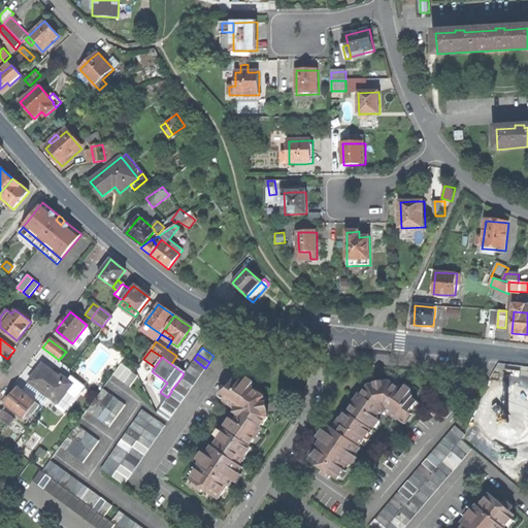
[(201,373),(205,368),(194,359),(190,365),(201,373)]
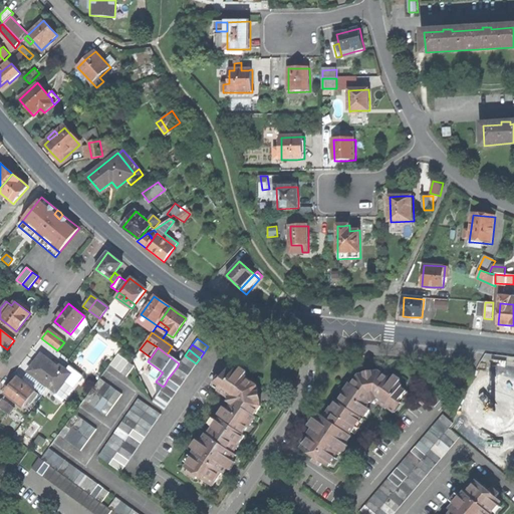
[(109,364),(115,368),(122,357),(117,353),(109,364)]
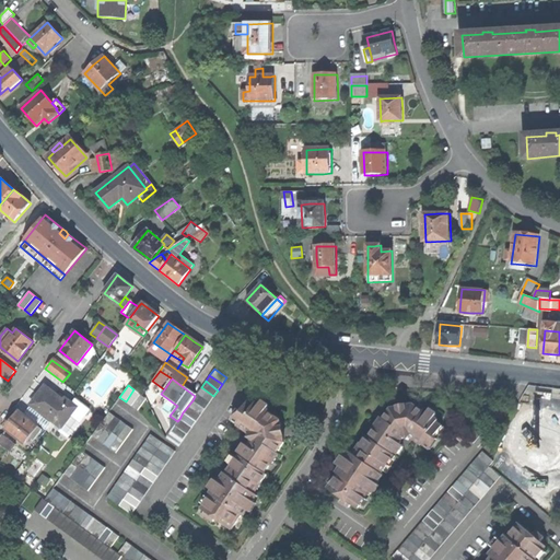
[(65,400),(46,386),(38,395),(31,405),(57,424),(60,428),(70,416),(72,417),(79,408),(66,398),(65,400)]
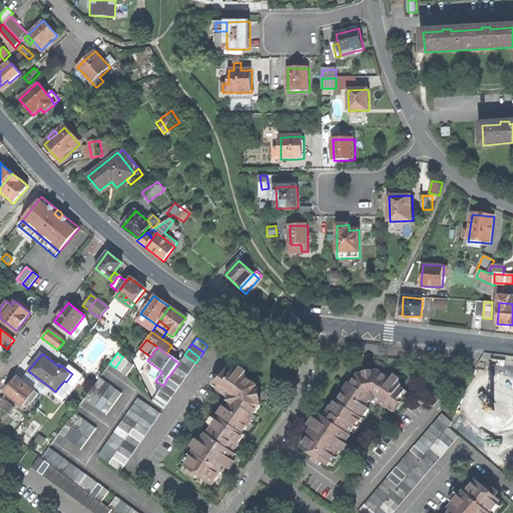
[(191,369),(195,363),(184,355),(180,361),(191,369)]
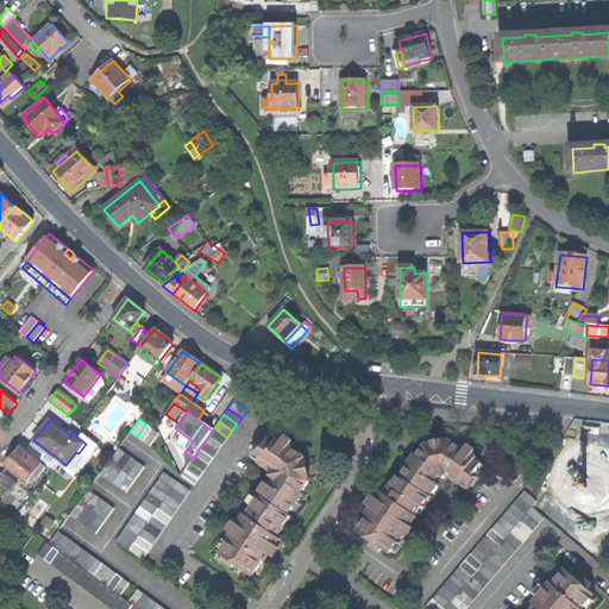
[(137,437),(143,441),(152,428),(145,424),(137,437)]
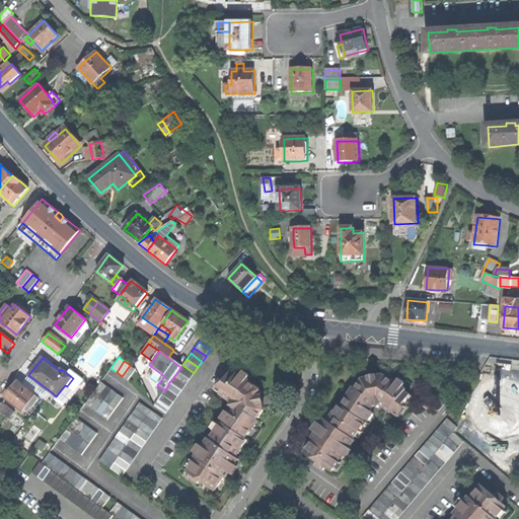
[(122,376),(128,379),(135,369),(130,365),(122,376)]
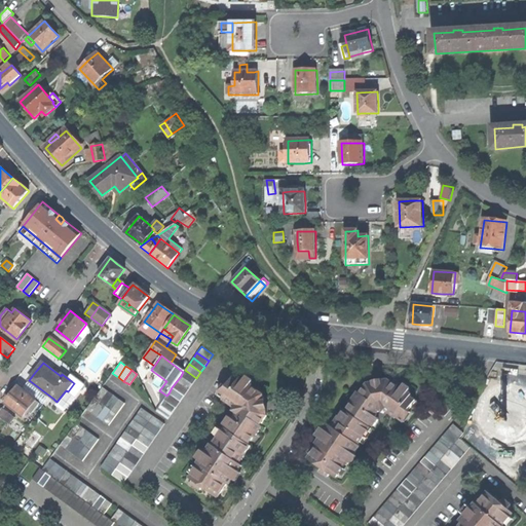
[(192,384),(196,378),(185,370),(183,372),(181,376),(192,384)]
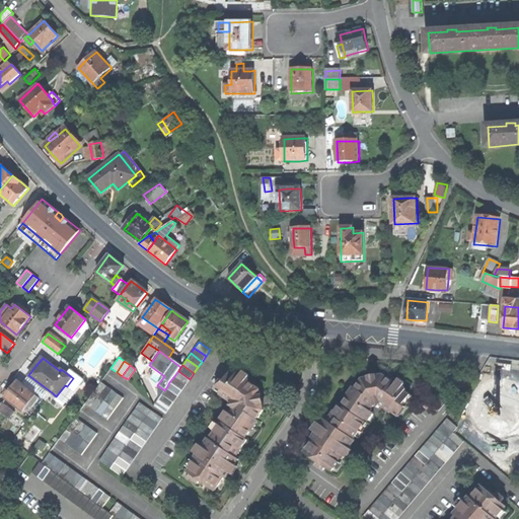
[(201,480),(216,491),(225,477),(229,470),(225,467),(228,462),(233,465),(238,458),(236,456),(247,439),(245,438),(257,420),(256,419),(264,410),(263,403),(263,401),(256,402),(255,397),(262,396),(261,389),(250,382),(251,380),(249,379),(245,376),(241,374),(238,371),(237,373),(231,370),(224,380),(221,385),(221,386),(224,387),(221,392),(237,403),(240,405),(237,411),(234,408),(230,414),(225,422),(224,424),(222,422),(216,431),(212,437),(210,439),(213,441),(209,446),(205,443),(202,448),(198,453),(196,457),(197,458),(195,462),(190,468),(188,471),(193,474),(201,480)]
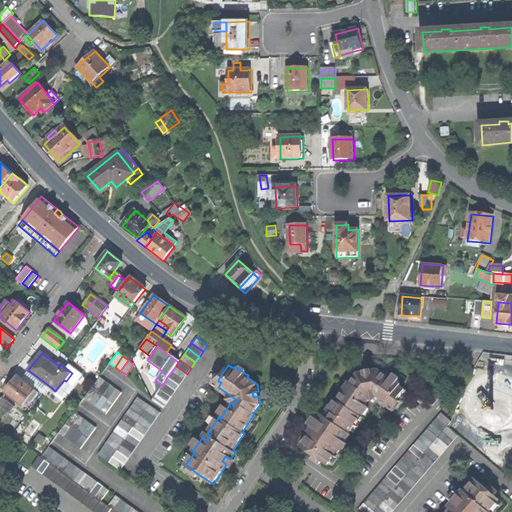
[(183,380),(187,374),(176,366),(172,371),(183,380)]
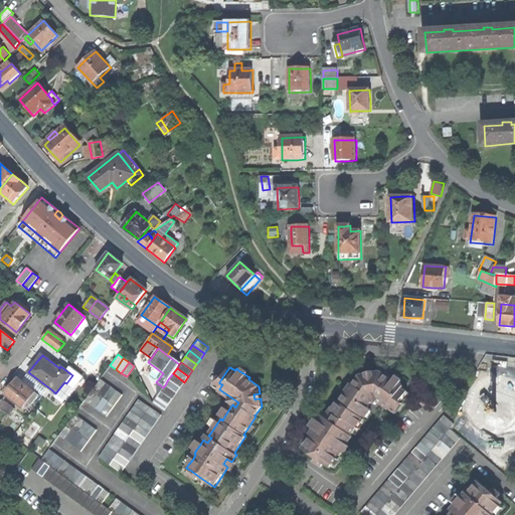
[(379,371),(373,372),(374,378),(368,379),(367,374),(358,376),(352,385),(351,384),(339,401),(337,400),(326,417),(324,415),(310,436),(301,449),(316,459),(323,463),(329,467),(331,464),(335,458),(337,455),(339,457),(342,452),(347,446),(349,443),(345,440),(349,434),(351,435),(352,433),(357,426),(363,417),(361,416),(362,414),(367,407),(368,405),(365,403),(368,399),(371,401),(373,397),(390,409),(394,403),(396,405),(398,402),(406,390),(401,386),(403,384),(400,383),(393,378),(389,375),(388,377),(379,371)]
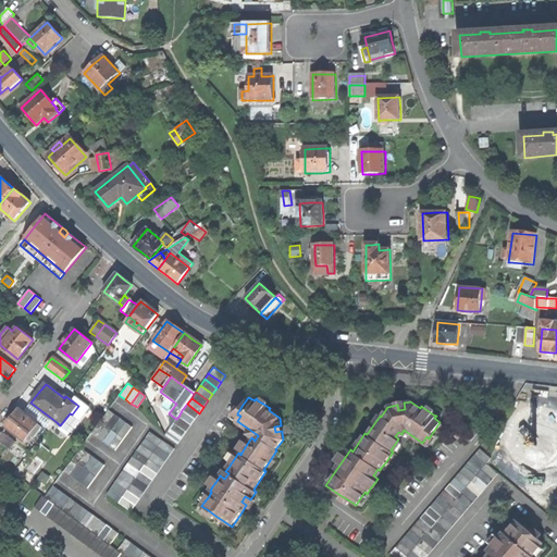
[(81,404),(78,406),(72,415),(70,413),(60,425),(57,422),(52,428),(64,437),(86,409),(81,404)]
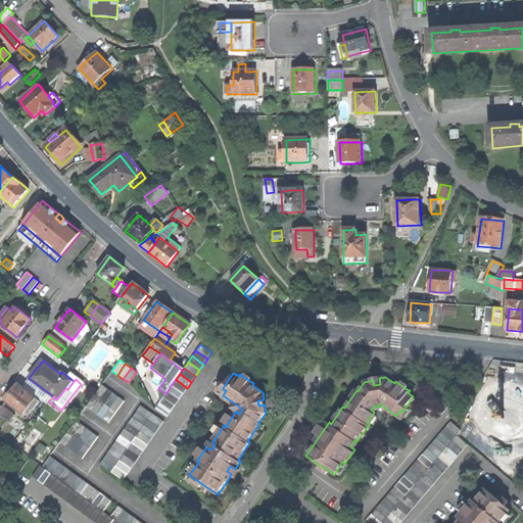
[(183,394),(187,388),(176,379),(171,385),(183,394)]
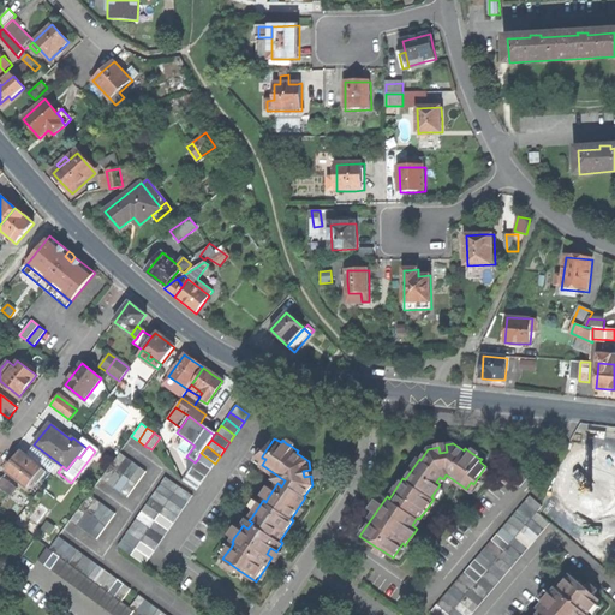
[(255,460),(258,463),(262,458),(262,457),(266,451),(263,449),(255,460)]
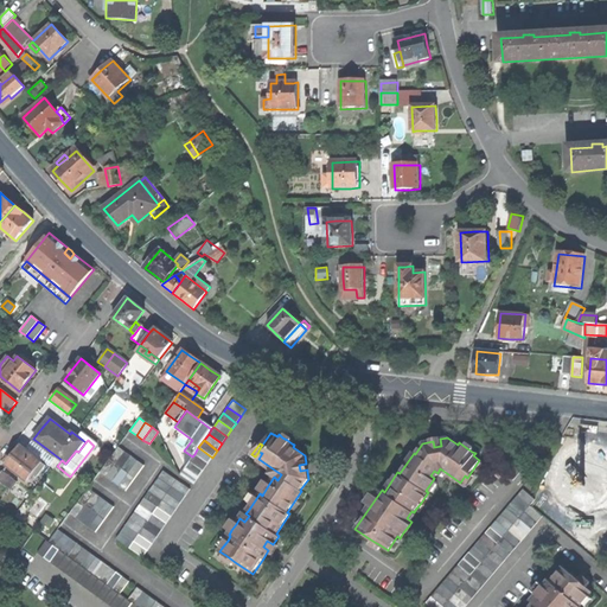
[(7,466),(26,481),(32,474),(42,462),(21,447),(14,458),(7,466)]
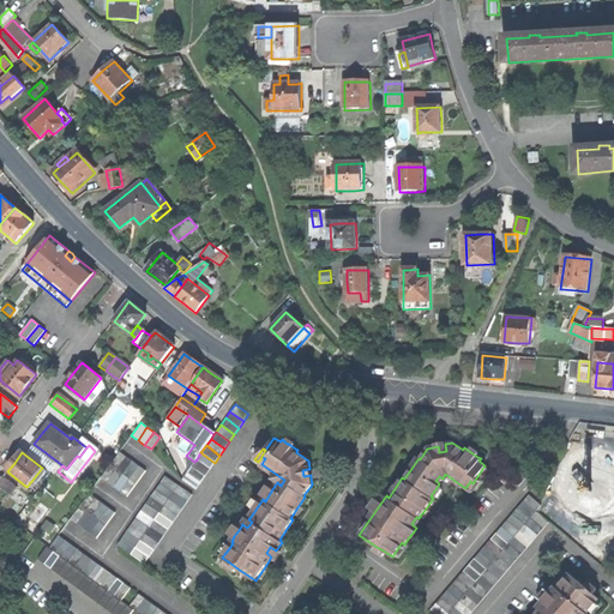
[(110,464),(116,469),(126,457),(119,452),(110,464)]
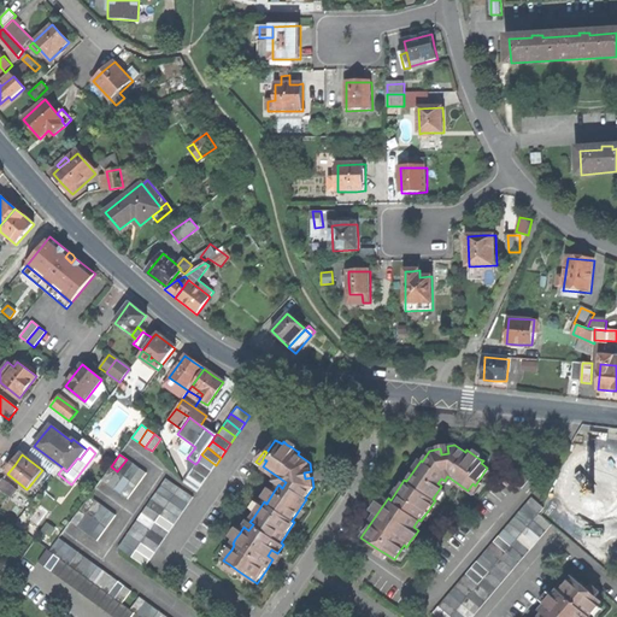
[(211,471),(216,465),(201,454),(198,462),(211,471)]
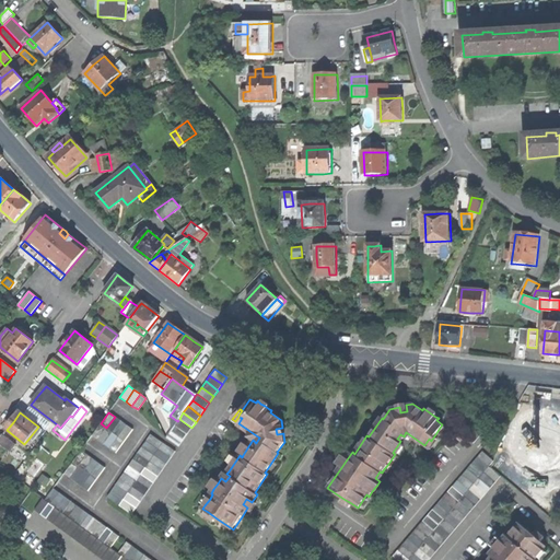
[(120,421),(115,417),(106,428),(113,432),(120,421)]
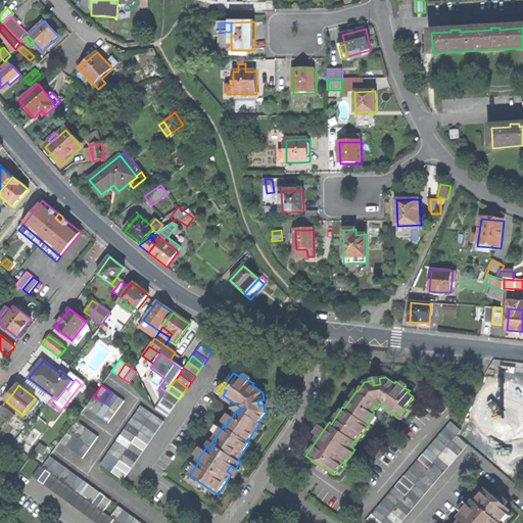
[(175,406),(179,399),(168,391),(165,393),(163,397),(175,406)]
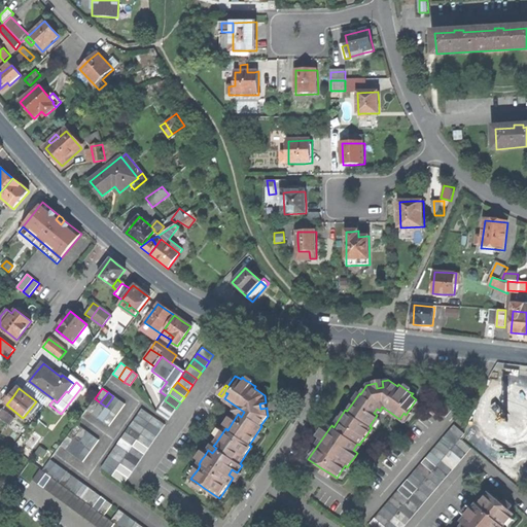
[(119,400),(113,396),(106,407),(111,411),(119,400)]
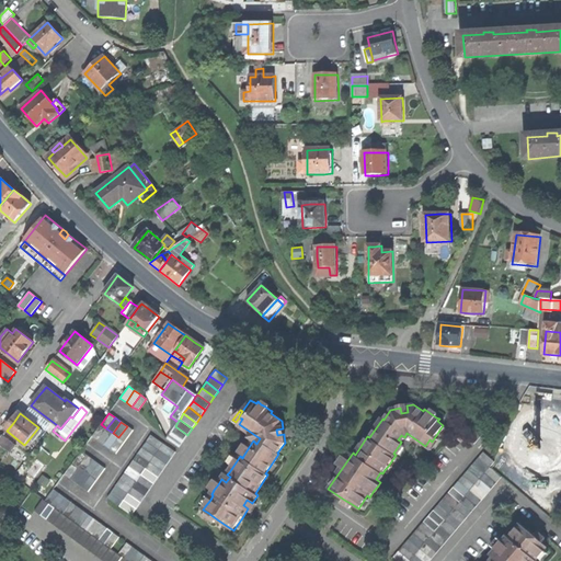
[(99,441),(106,428),(101,424),(92,436),(99,441)]
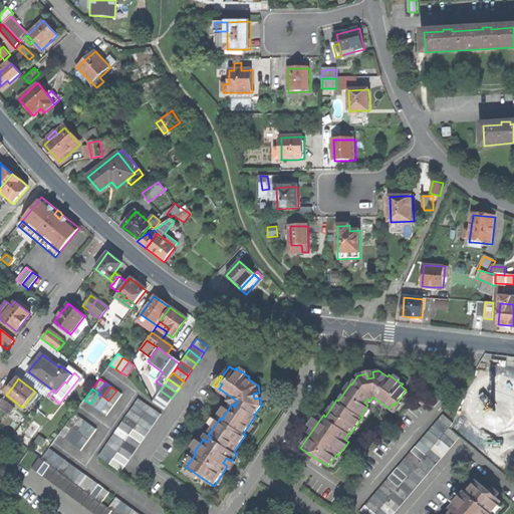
[(121,395),(116,391),(108,401),(114,405),(121,395)]
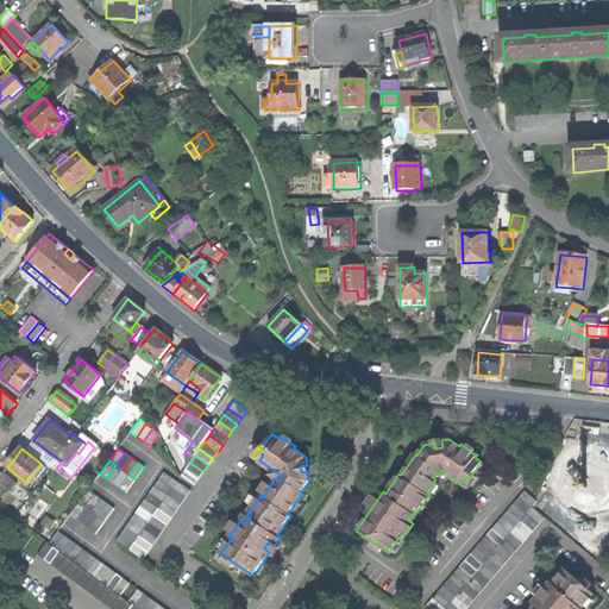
[(199,478),(203,472),(190,463),(186,469),(199,478)]
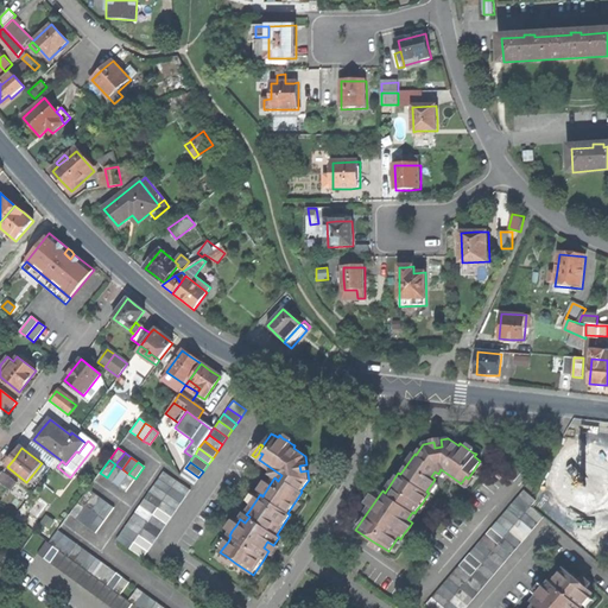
[(46,467),(42,463),(32,475),(38,479),(46,467)]
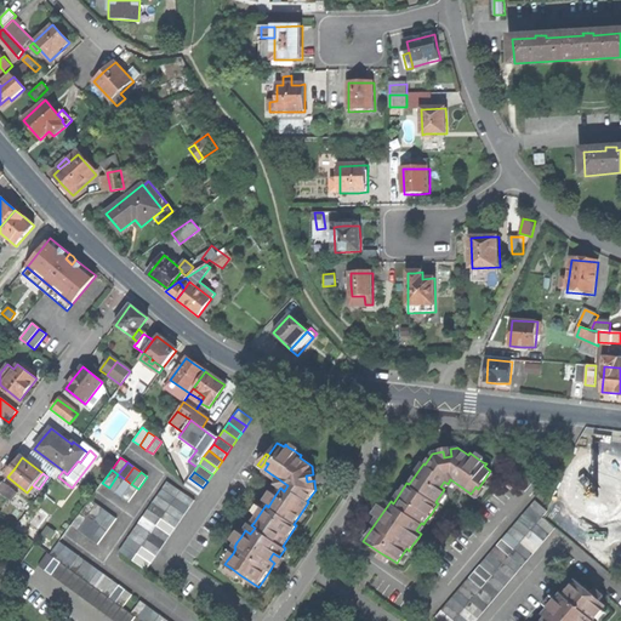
[(109,488),(115,493),(125,479),(118,474),(109,488)]
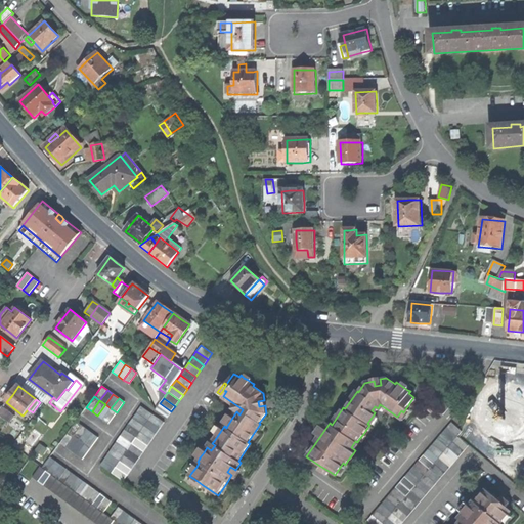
[(167,418),(171,411),(160,403),(156,409),(167,418)]
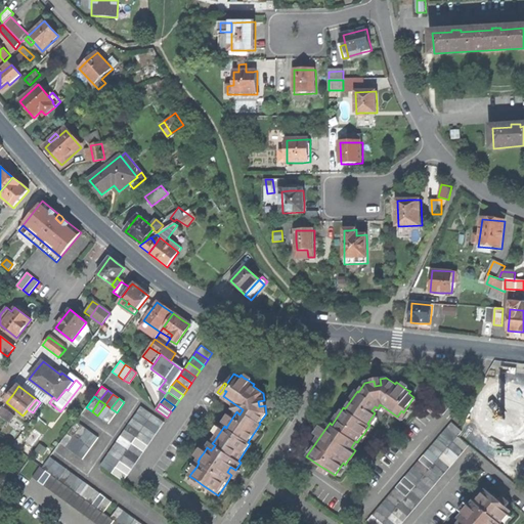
[(97,416),(103,420),(111,408),(105,404),(97,416)]
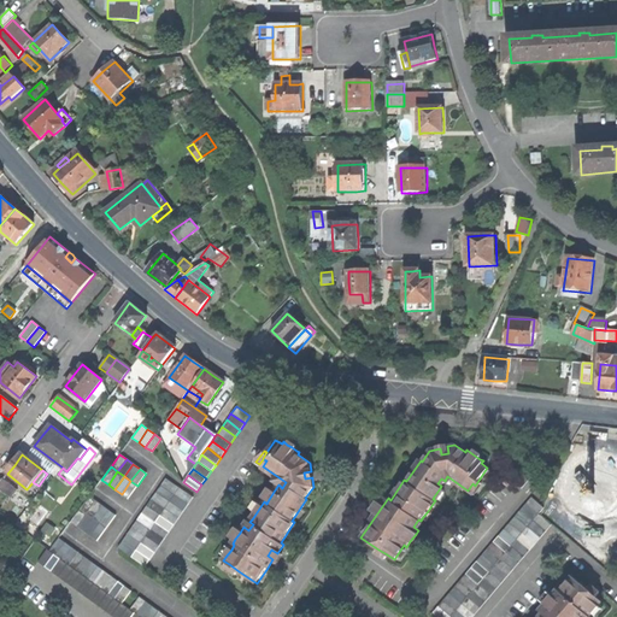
[(0,482),(0,489),(12,499),(18,491),(3,479),(0,482)]
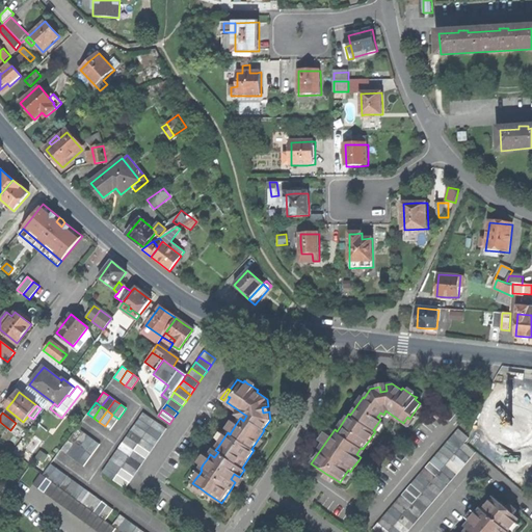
[(138,418),(151,426),(155,421),(142,413),(138,418)]
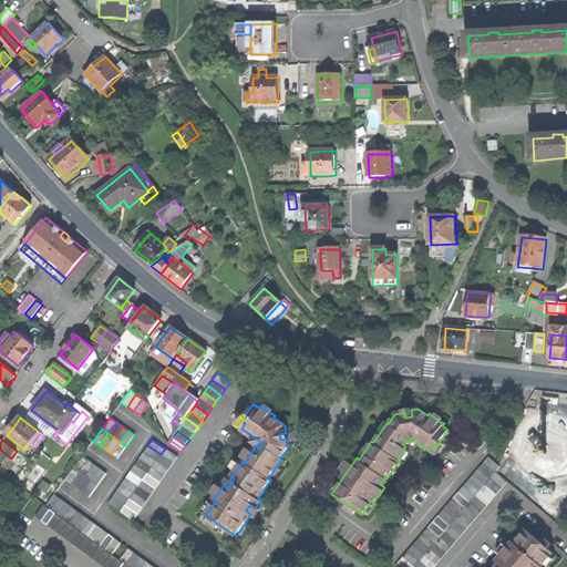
[(117,459),(126,446),(120,442),(112,454),(117,459)]
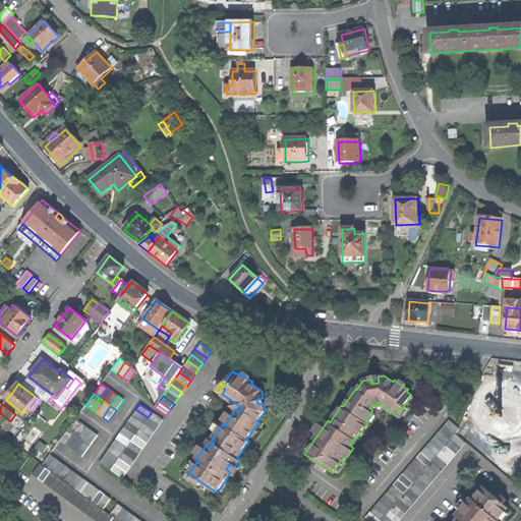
[(406,409),(403,407),(401,410),(399,408),(395,414),(400,417),(406,409)]
